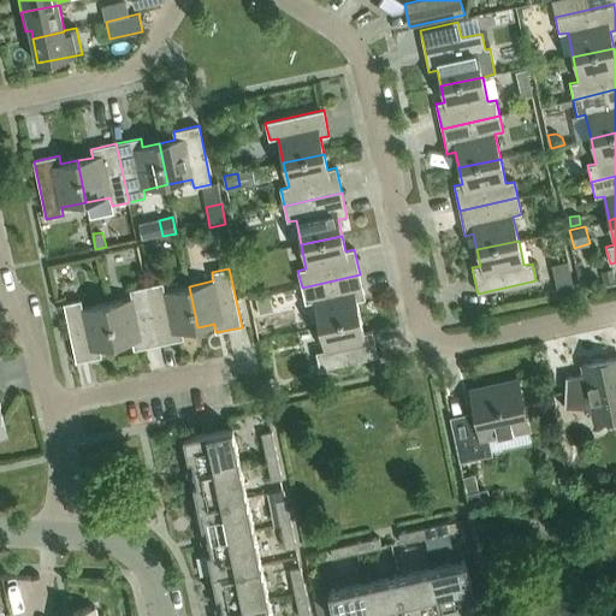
[(612,270),(602,272),(604,283),(615,280),(612,270)]
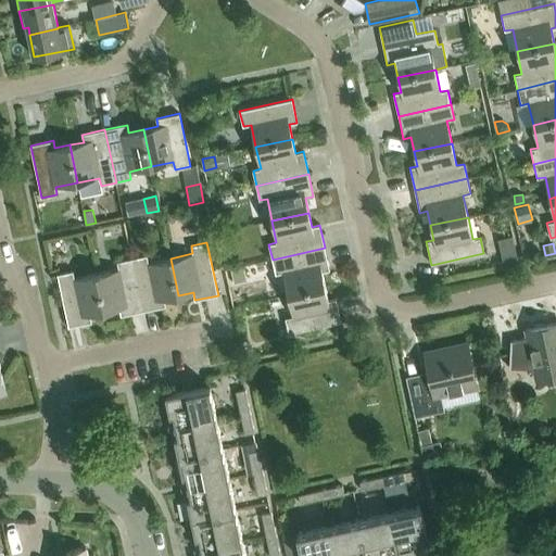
[(329,270),(325,248),(273,260),(276,274),(283,273),(288,294),(325,287),(321,272),(329,270)]
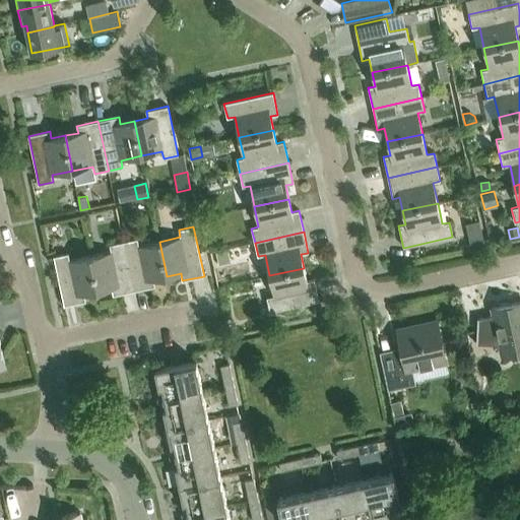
[(137,239),(124,242),(134,290),(155,286),(153,279),(167,276),(159,242),(139,246),(137,239)]
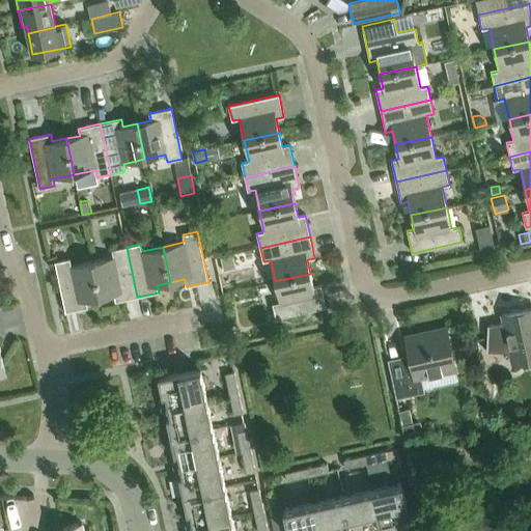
[(113,257),(92,261),(100,298),(114,295),(115,302),(137,297),(127,247),(112,250),(113,257)]
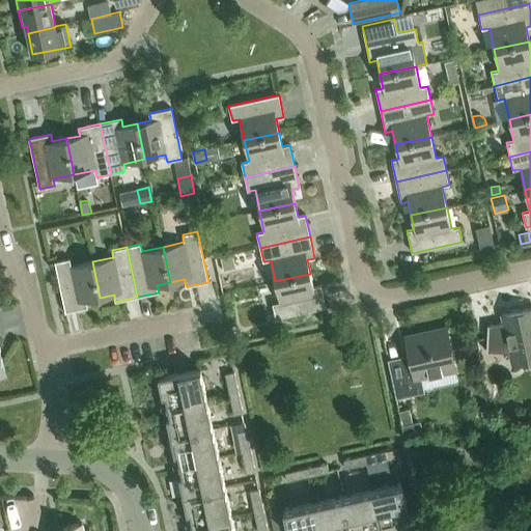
[(86,300),(100,298),(92,261),(72,267),(70,259),(55,262),(65,312),(88,307),(86,300)]
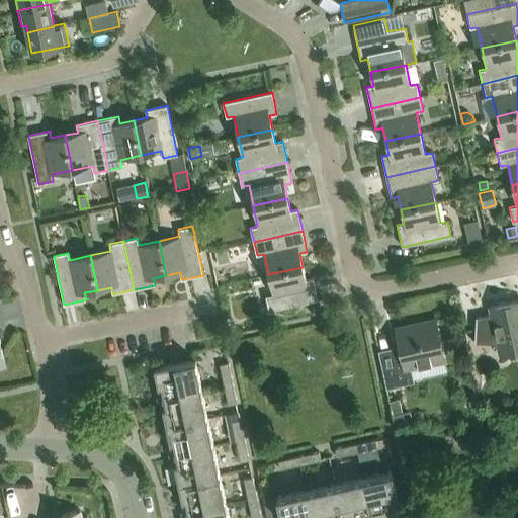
[(303,267),(268,274),(273,294),(265,296),(269,311),(318,300),(313,278),(306,280),(303,267)]
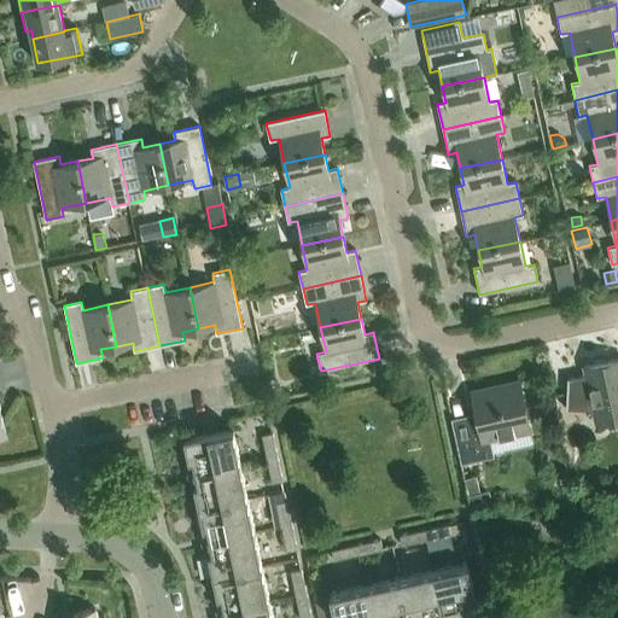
[(567,402),(594,410),(596,423),(617,418),(617,360),(584,367),(586,377),(569,380),(569,378),(567,378),(567,402)]
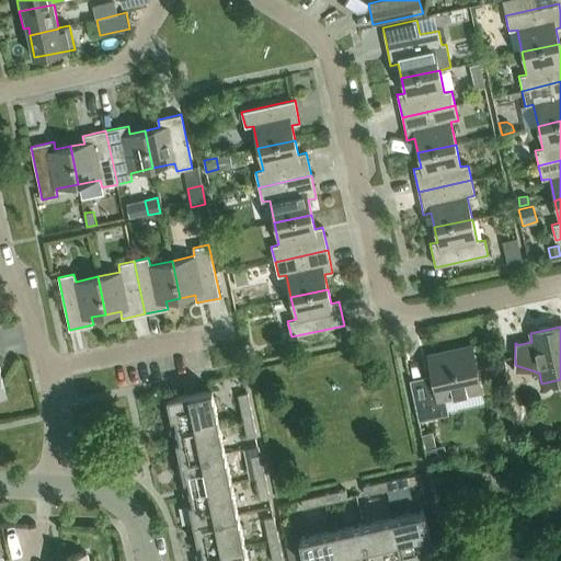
[(445,399),(481,391),(471,346),(428,355),(433,378),(410,384),(418,418),(447,411),(445,399)]
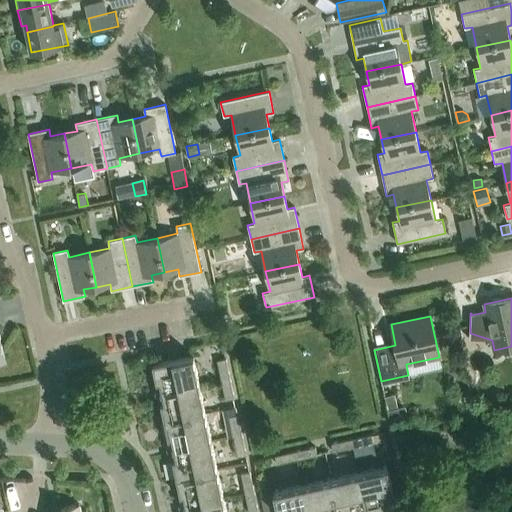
[(152,365),(155,379),(158,393),(199,384),(193,356),(152,365)]
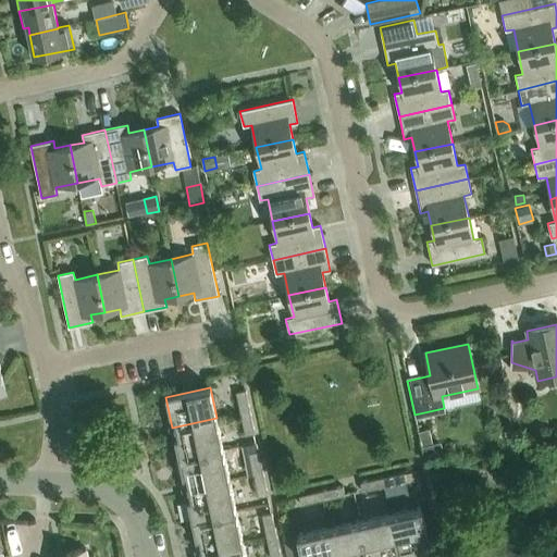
[(245,435),(255,434),(245,390),(236,392),(245,435)]
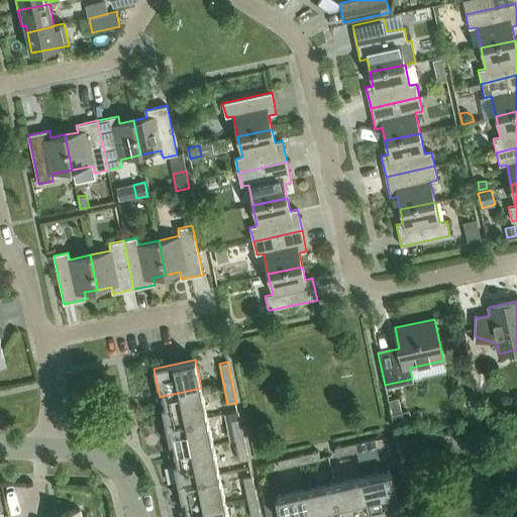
[(207,417),(204,403),(201,388),(160,397),(166,426),(207,417)]
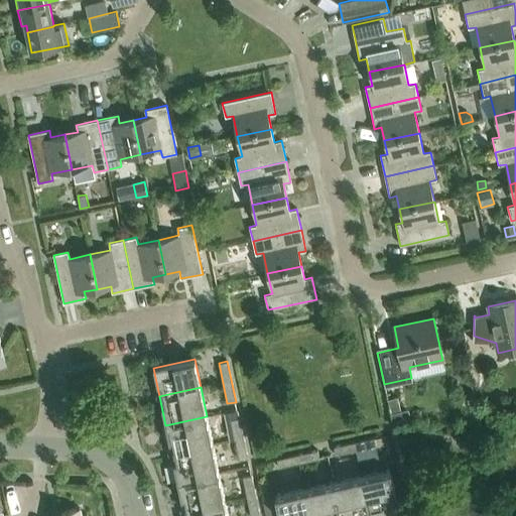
[(397,398),(387,400),(393,423),(411,419),(408,410),(401,412),(397,398)]
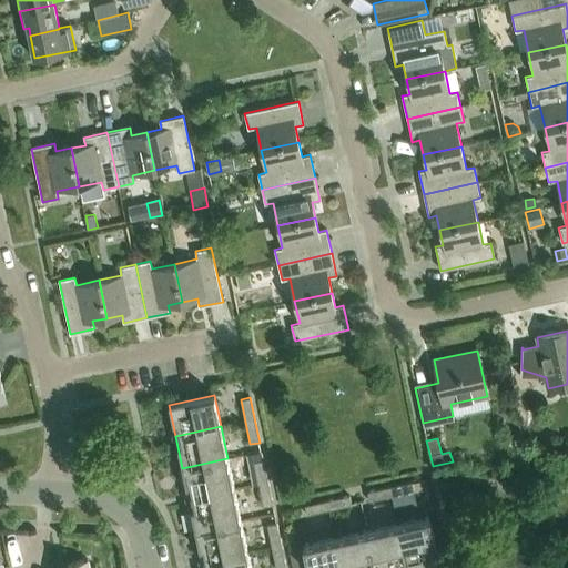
[(234,489),(231,474),(227,458),(182,468),(189,499),(234,489)]
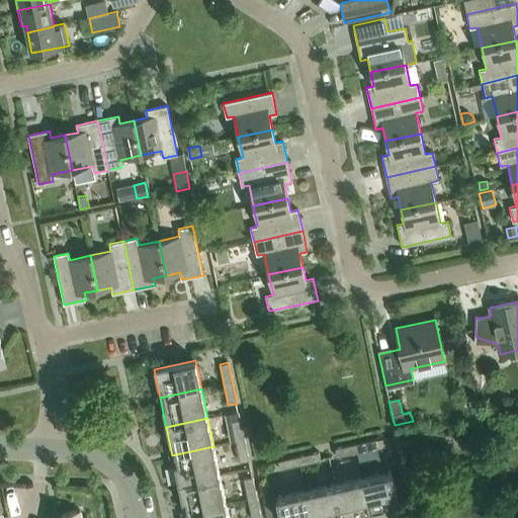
[(240,462),(249,460),(240,420),(232,422),(240,462)]
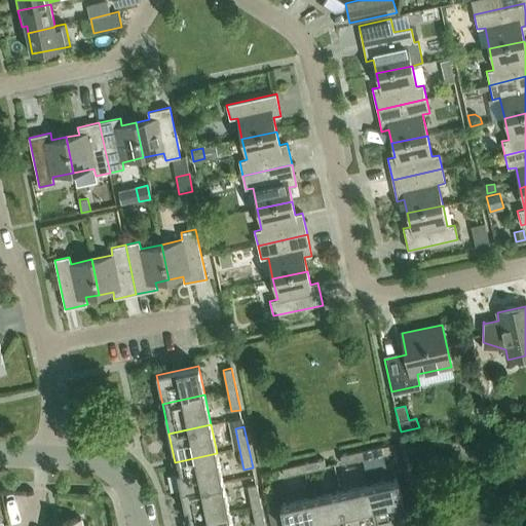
[(383,455),(381,447),(340,455),(342,464),(383,455)]
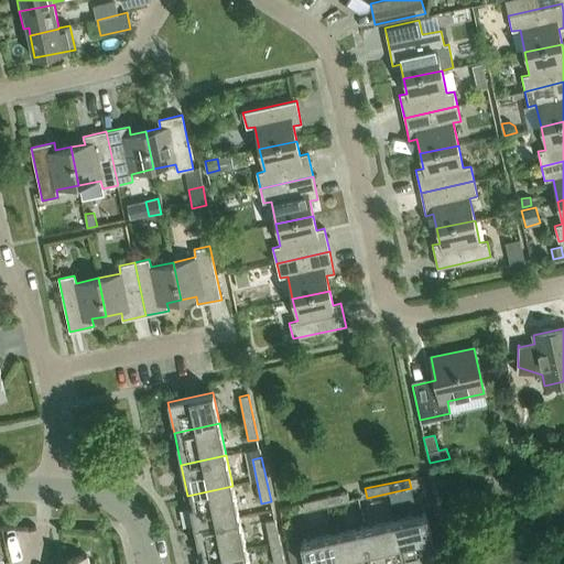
[(239,518),(236,502),(232,486),(187,496),(194,527),(239,518)]
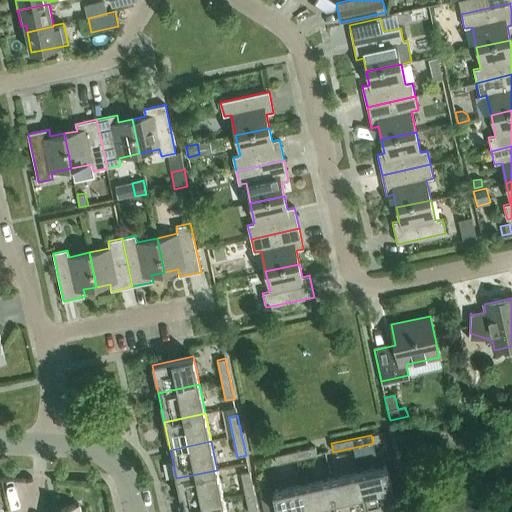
[(317,456),(315,447),(275,456),(277,464),(317,456)]
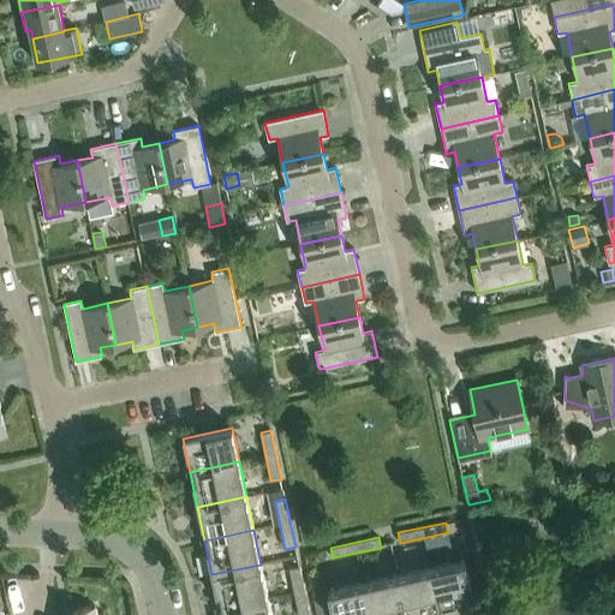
[(451,614),(477,609),(466,561),(431,568),(441,614),(451,614)]
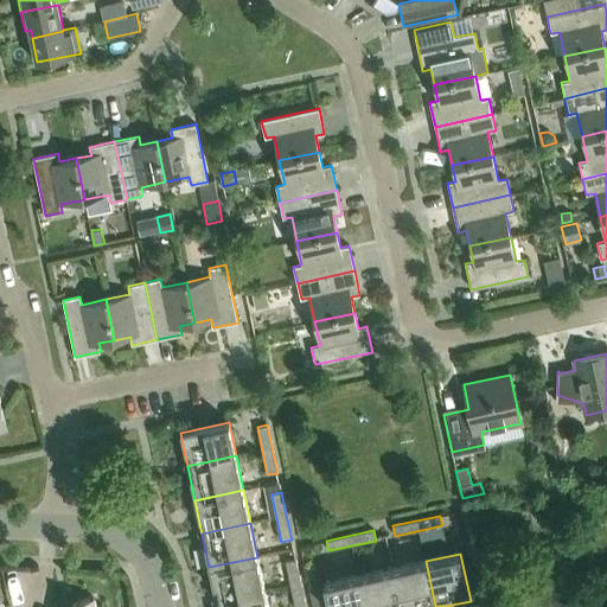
[(264,590),(261,574),(257,557),(209,567),(216,601),(264,590)]
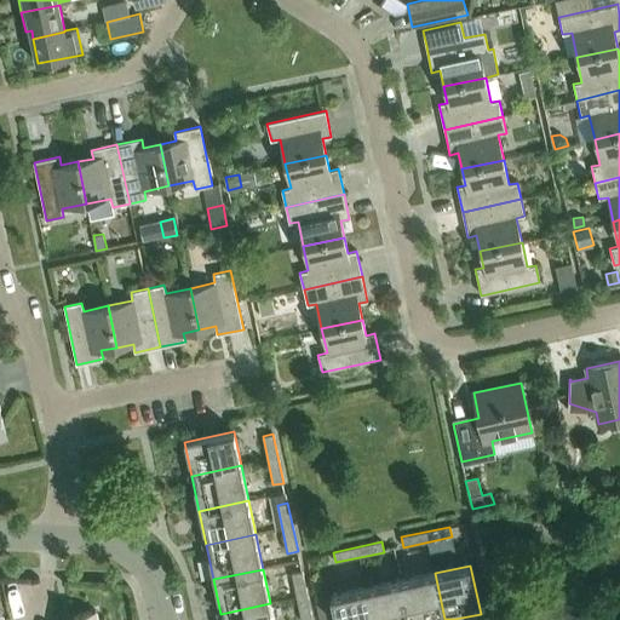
[(300,619),(311,619),(313,619),(302,572),(292,574),(300,619)]
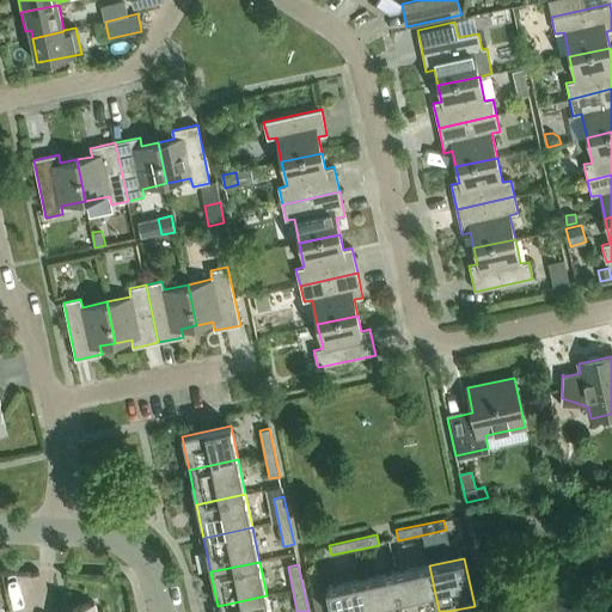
[(439,611),(429,565),(412,569),(395,573),(403,611),(439,611)]
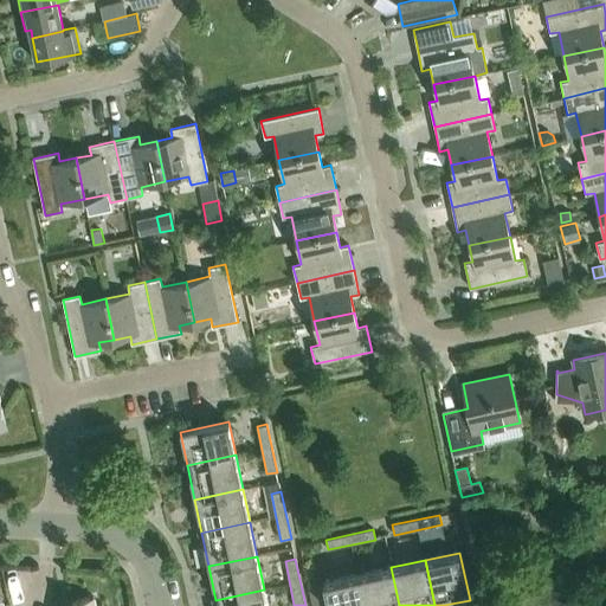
[(399,605),(391,567),(374,571),(358,574),(363,605),(399,605)]
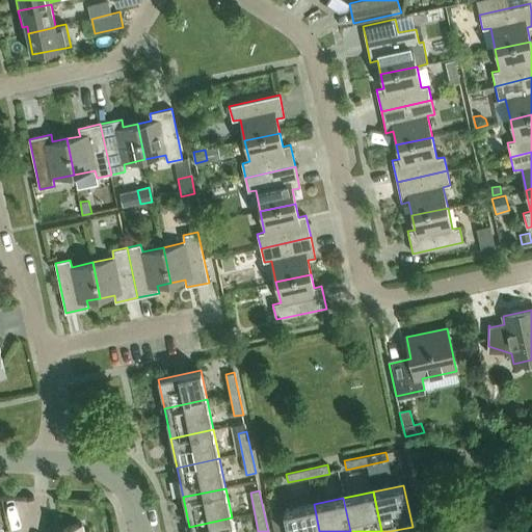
[(319,531),(314,504),(299,507),(284,511),(288,531),(319,531)]
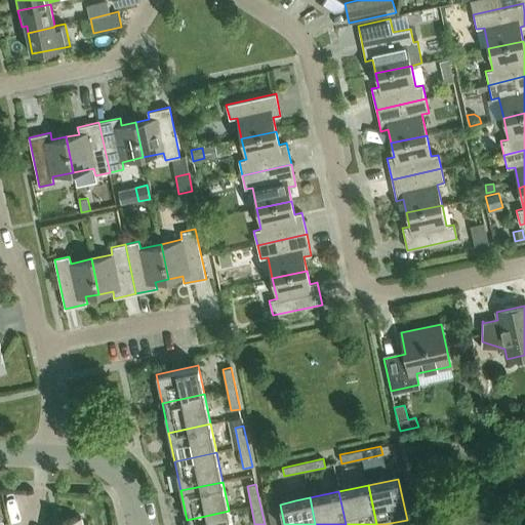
[(232,524),(229,511),(187,520),(188,524),(232,524)]
